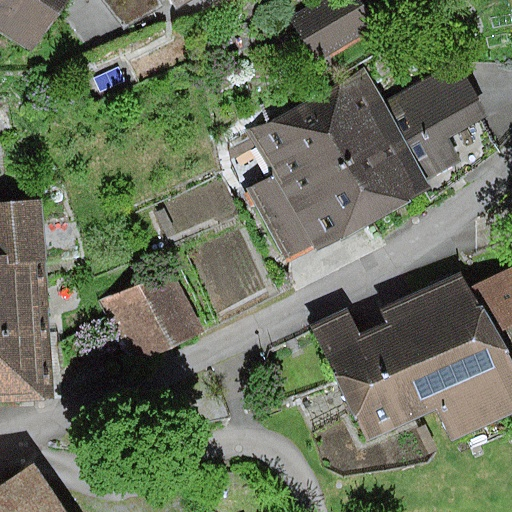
[(0,0),(0,26),(29,47),(63,0),(0,0)]
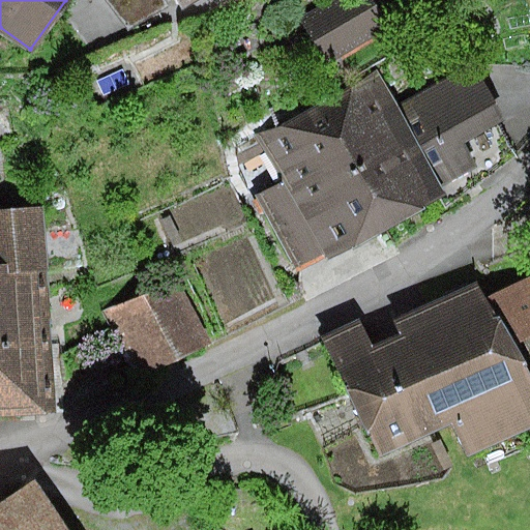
[(171,0),(118,0),(133,20),(173,2),(171,0)]
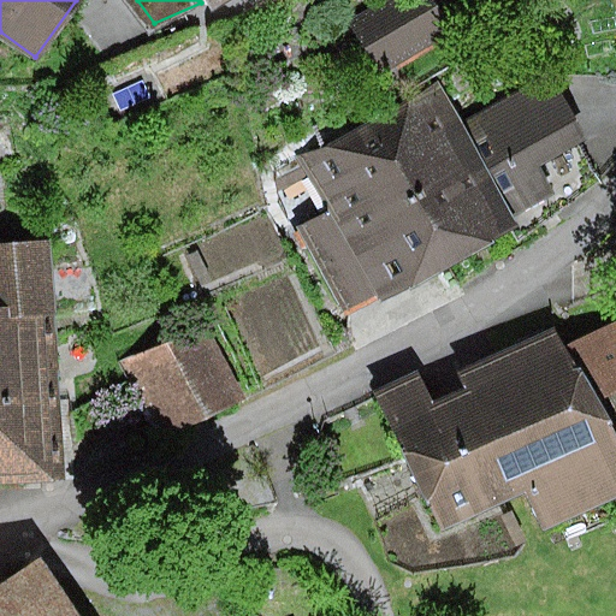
[(452,28),(436,0),(389,0),(351,22),(380,70),(452,28)]
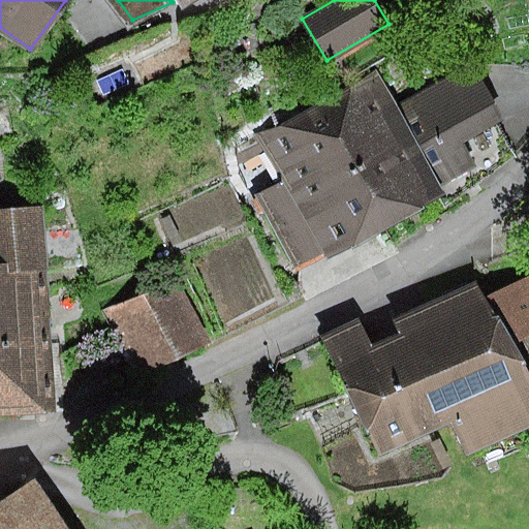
[(348,91),(316,107),(381,234),(443,195),(439,186),(476,167),(463,144),(502,119),(474,64),(398,109),(377,70),(348,91)]
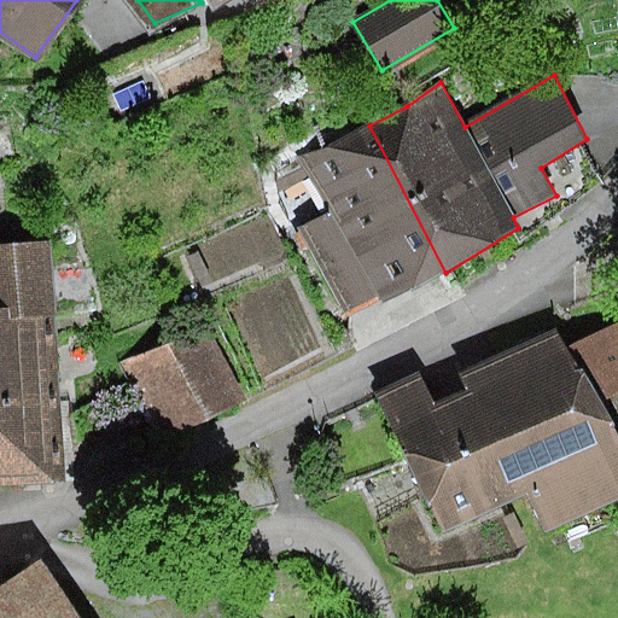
[(445,273),(369,126),(331,147),(293,157),(332,215),(298,231),(348,318),(445,273)]
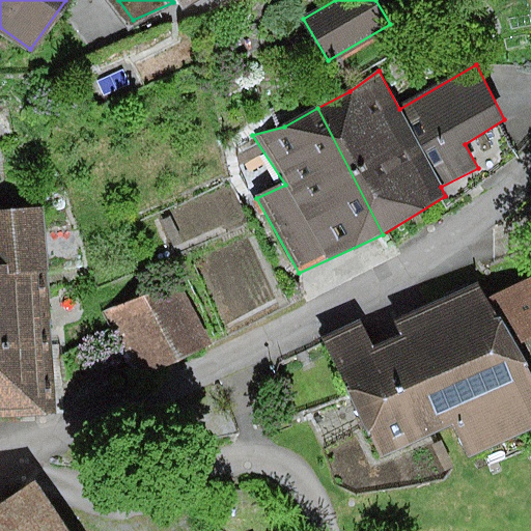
[(40,208),(0,211),(0,415),(55,413),(40,208)]
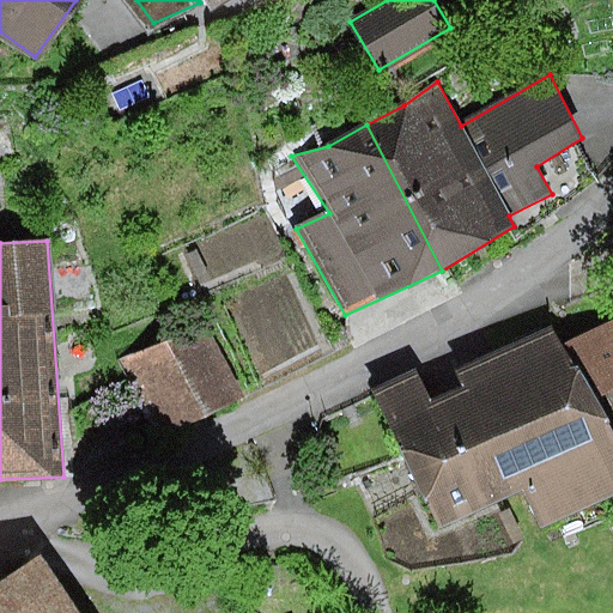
[(612,317),(560,344),(551,325),(454,371),(463,392),(429,408),(413,375),(376,393),(441,528),(523,489),(542,529),(612,495),(612,432),(596,399),(612,390),(612,317)]
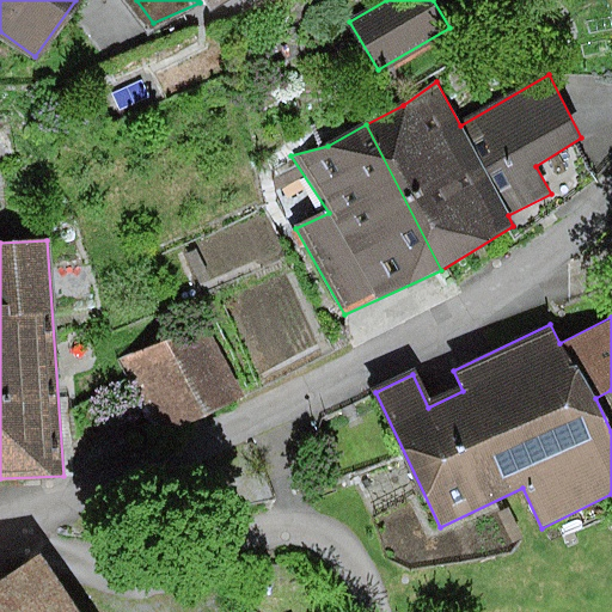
[(240,398),(207,324),(120,359),(152,444),(240,398)]
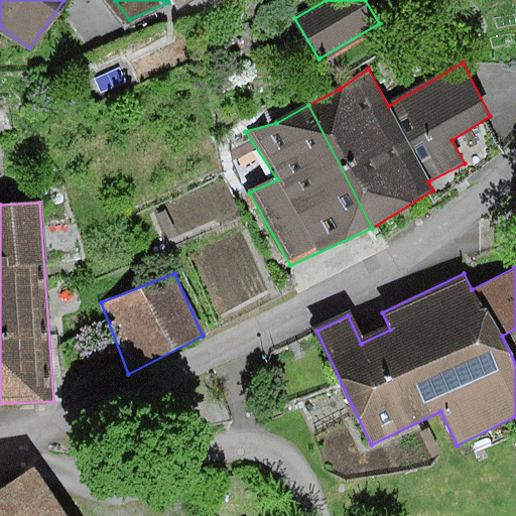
[(63,515),(33,465),(0,483),(0,515),(63,515)]
